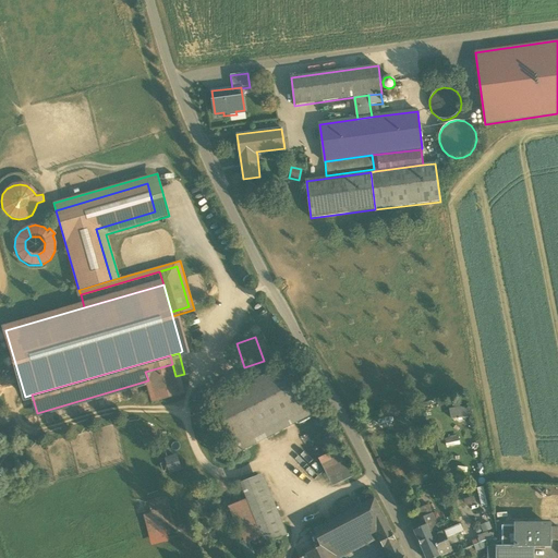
[(210,404),(237,453),(247,448),(243,439),(314,403),(292,362),(210,404)]
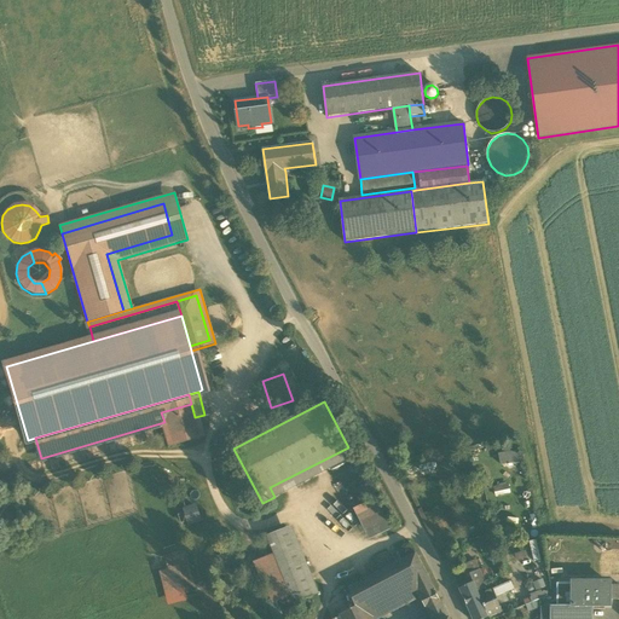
[(190,431),(192,438),(200,435),(195,417),(191,404),(161,412),(165,422),(168,437),(190,431)]
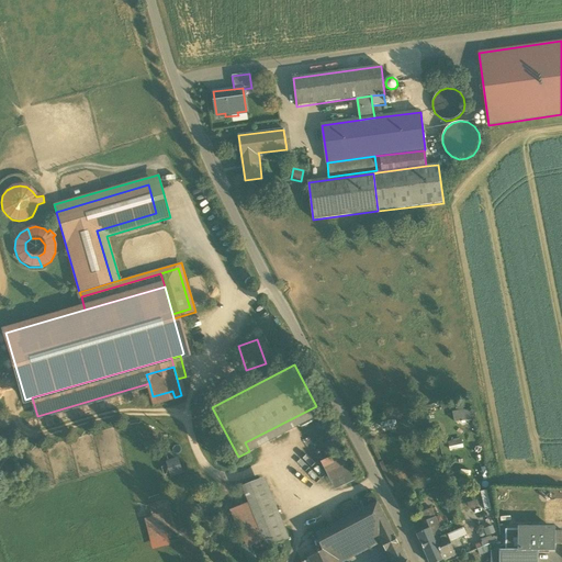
[(172,391),(153,396),(155,403),(175,397),(172,391)]
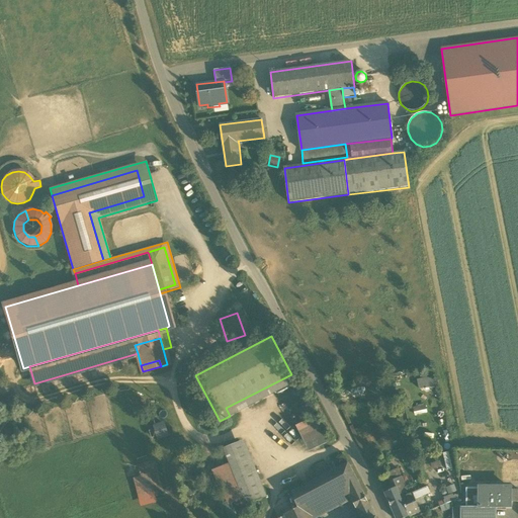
[(226,408),(230,416),(295,382),(291,374),(226,408)]
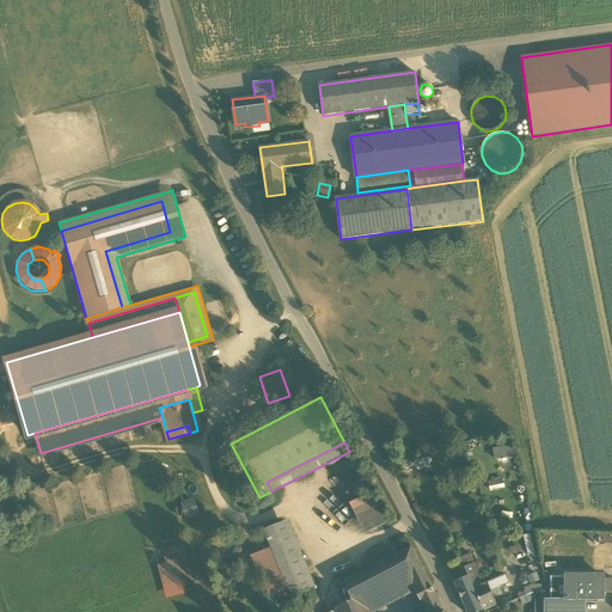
[(512,456),(510,446),(493,448),(494,458),(512,456)]
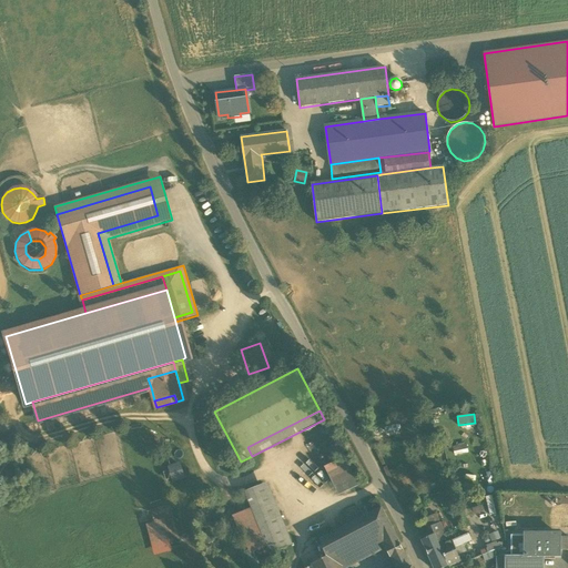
[(456,454),(467,453),(465,442),(454,443),(456,454)]
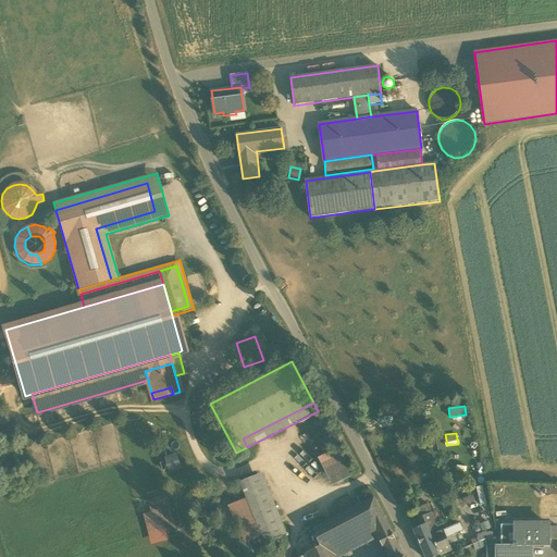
[(337,448),(318,458),(332,486),(351,477),(337,448)]
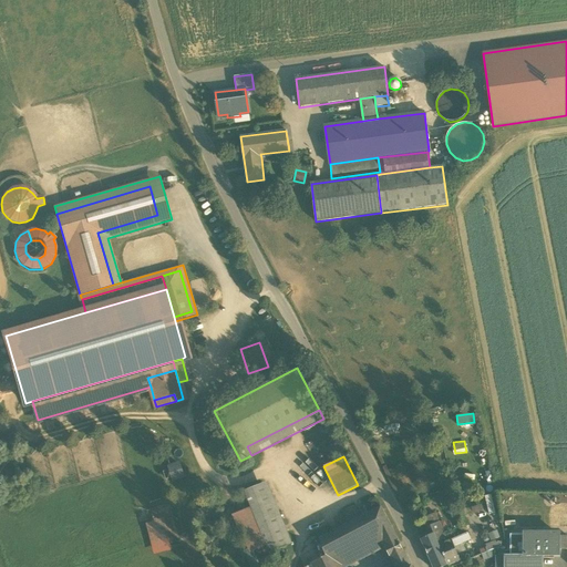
[(167,466),(173,482),(185,478),(179,462),(167,466)]
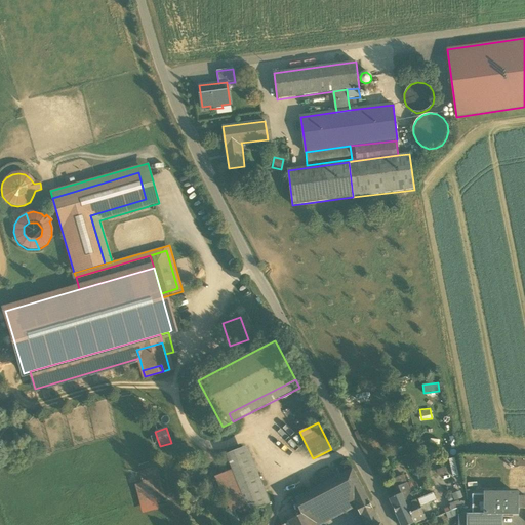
[(242,448),(265,506),(271,503),(247,446),(242,448)]
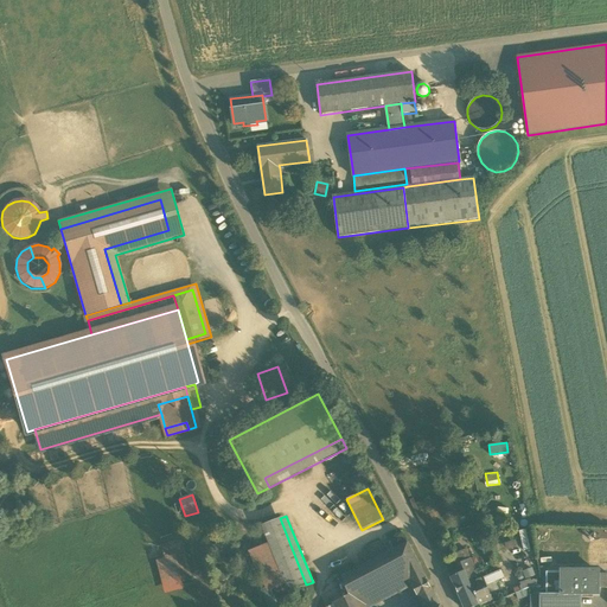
[(280,518),(262,525),(269,544),(283,581),(286,585),(288,592),(306,585),(280,518)]
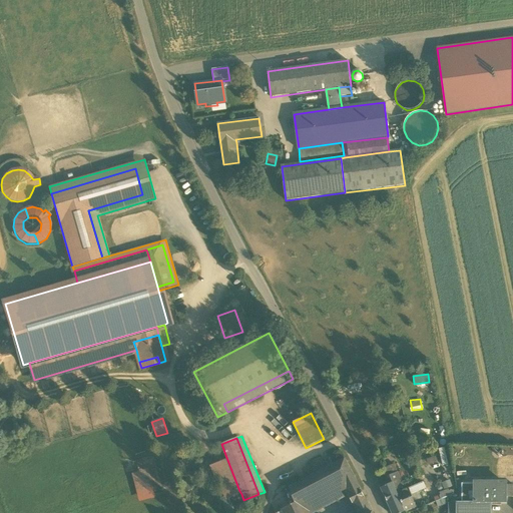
[(350,494),(351,496),(361,491),(345,459),(289,488),(295,503),(302,501),(307,512),(310,512),(314,511),(315,512),(350,494)]
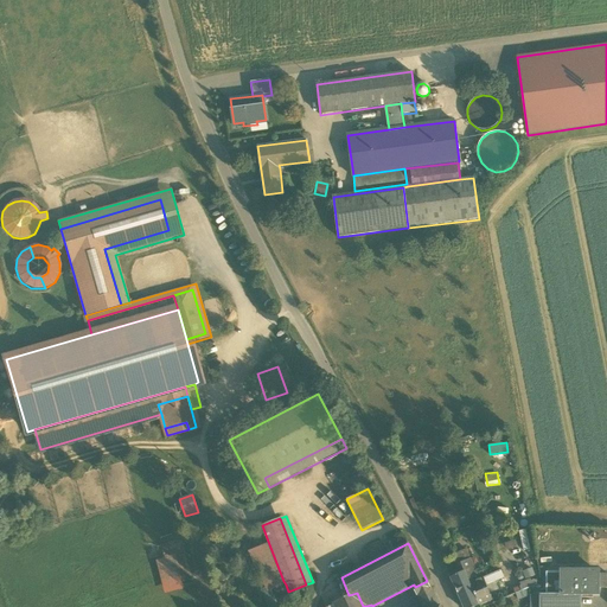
[(268,588),(283,581),(269,544),(254,550),(268,588)]
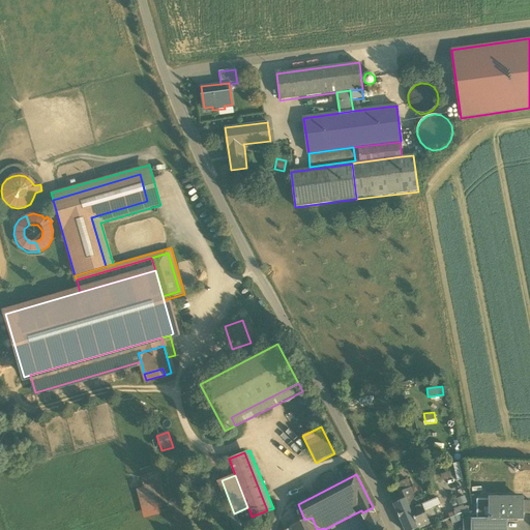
[(399,483),(403,492),(410,489),(407,479),(399,483)]
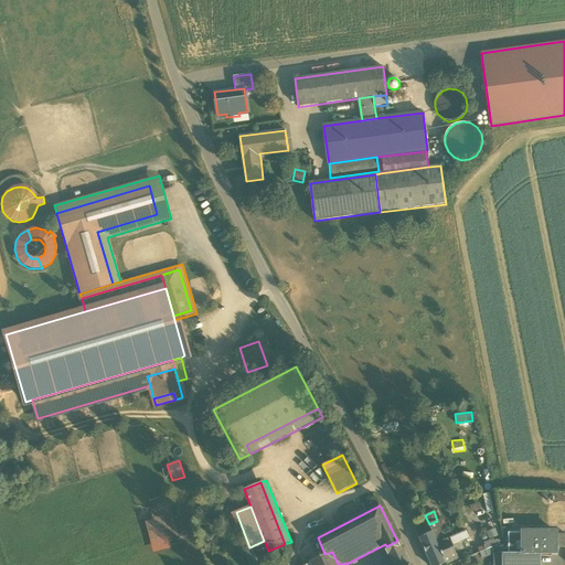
[(248,551),(266,544),(264,541),(249,547),(236,512),(231,513),(238,531),(240,530),(248,551)]
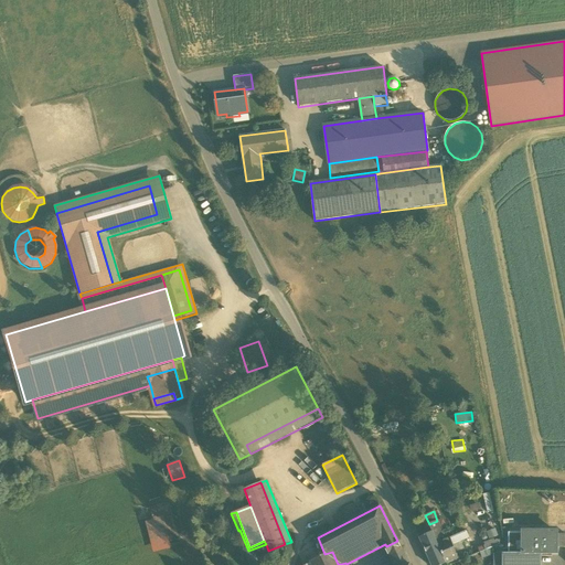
[(146,521),(150,542),(168,537),(162,516),(146,521)]
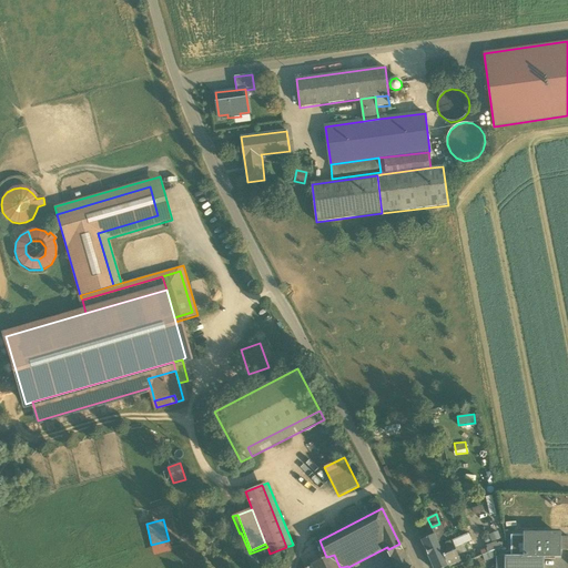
[(446,539),(439,524),(432,527),(434,535),(435,535),(437,543),(446,539)]
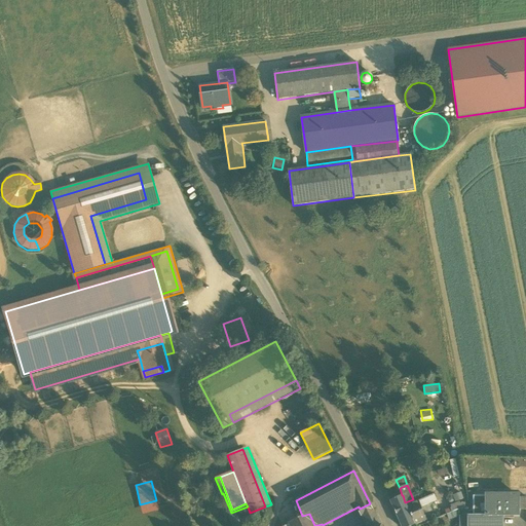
[(401,525),(411,525),(415,525),(407,506),(405,502),(403,495),(402,495),(390,501),(395,511),(401,525)]
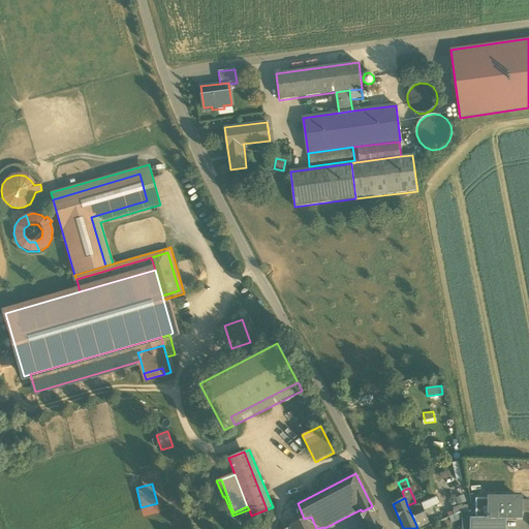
[(422,504),(423,507),(435,503),(433,498),(422,503),(422,504)]
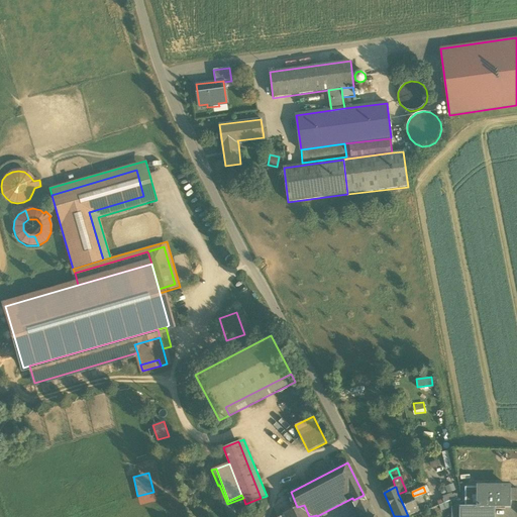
[(479,488),(466,488),(464,506),(479,506),(479,488)]
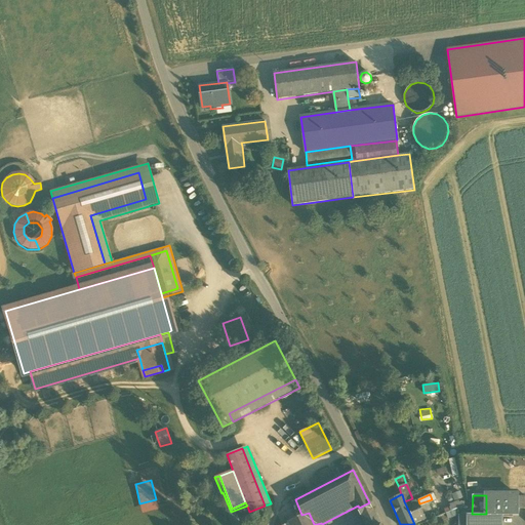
[(486,515),(502,515),(518,515),(518,509),(518,496),(518,495),(501,495),(488,495),(486,495),(486,514),(486,515)]
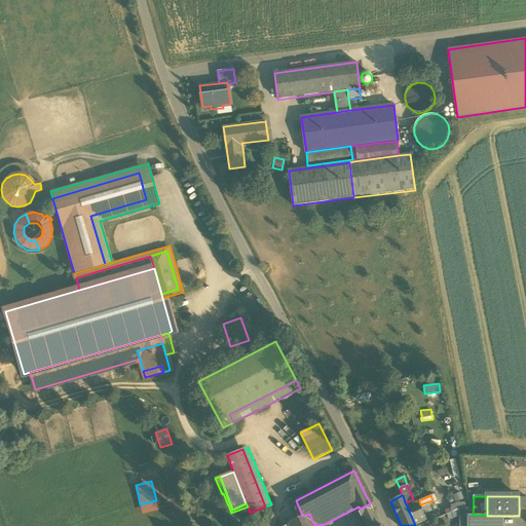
[(419,501),(407,506),(415,525),(426,520),(420,504),(419,501)]
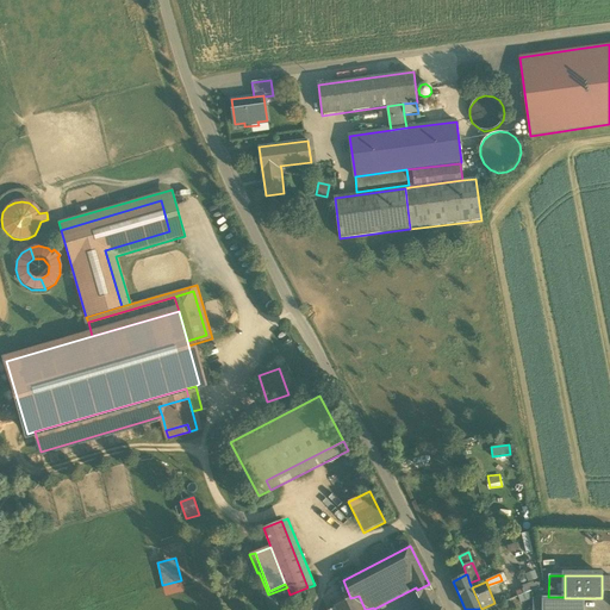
[(417,590),(421,597),(433,591),(429,584),(417,590)]
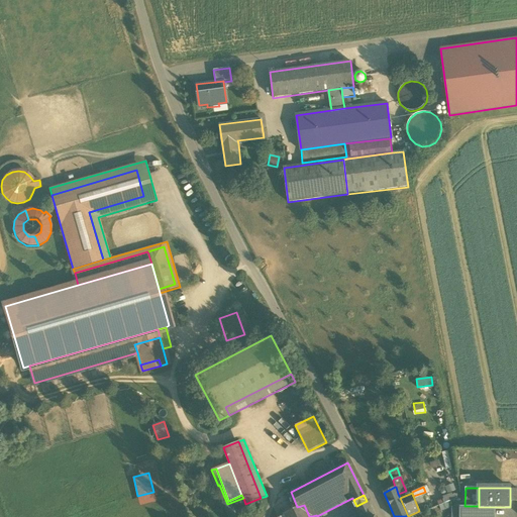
[(368,516),(374,514),(367,501),(356,506),(362,516),(368,516)]
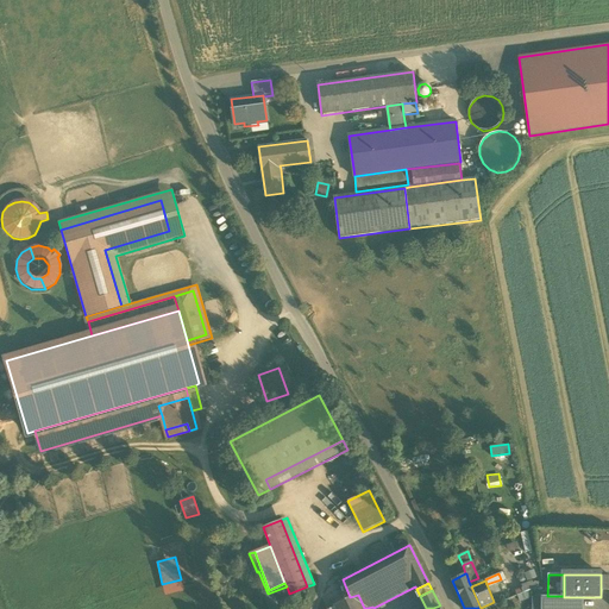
[(532,597),(533,590),(525,592),(518,596),(520,602),(532,597)]
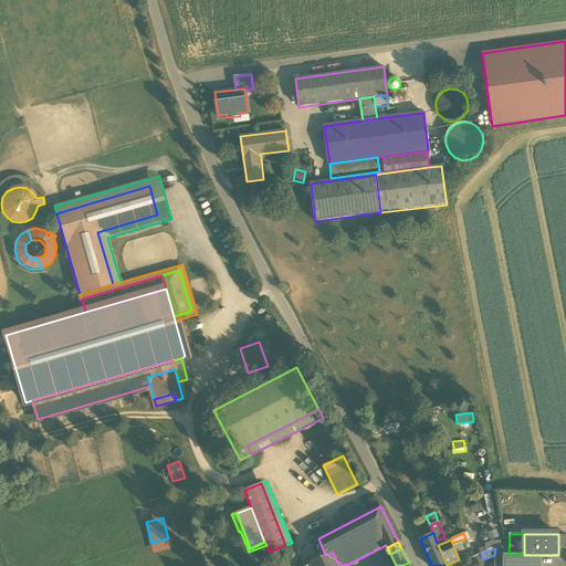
[(259,565),(253,551),(244,554),(249,565),(259,565)]
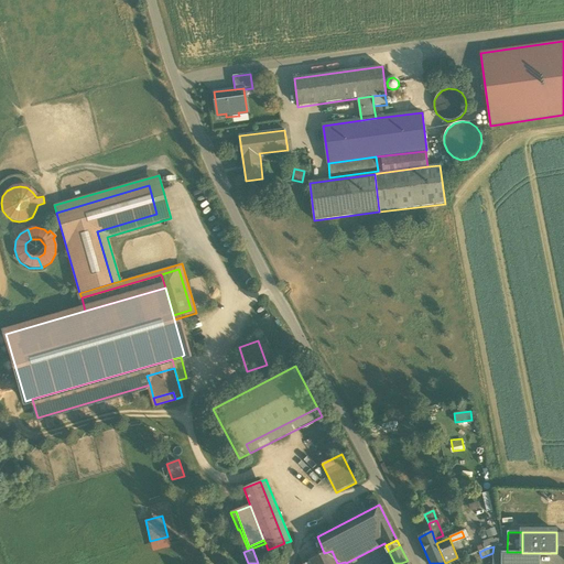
[(337,563),(332,551),(324,553),(310,561),(311,562),(311,563),(337,563)]
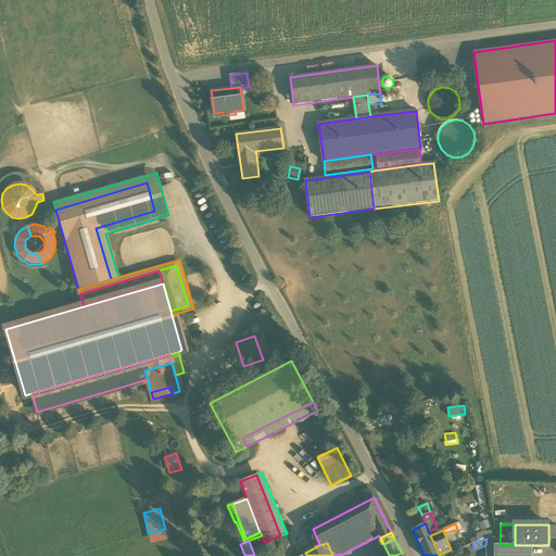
[(532,555),(532,545),(515,545),(515,544),(500,544),(494,544),(494,545),(495,545),(495,555),(532,555)]
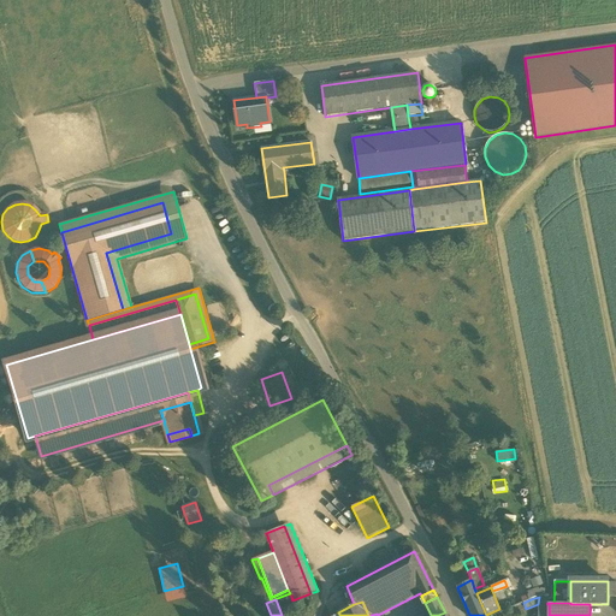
[(549,615),(549,604),(548,604),(539,604),(538,615),(549,615)]
